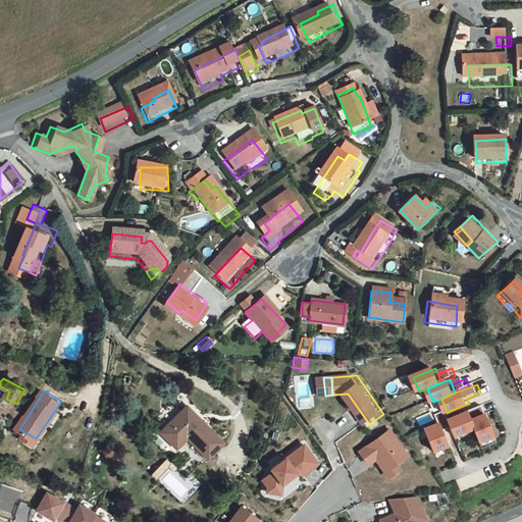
[(162,429),(178,446),(190,434),(210,455),(226,438),(190,402),(162,429)]
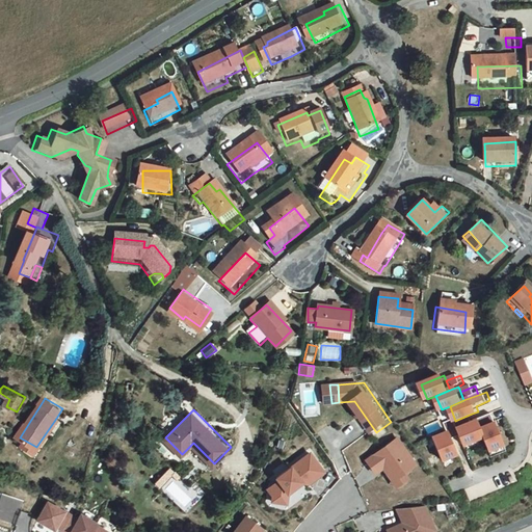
[(472,414),(457,420),(460,428),(475,422),(472,414)]
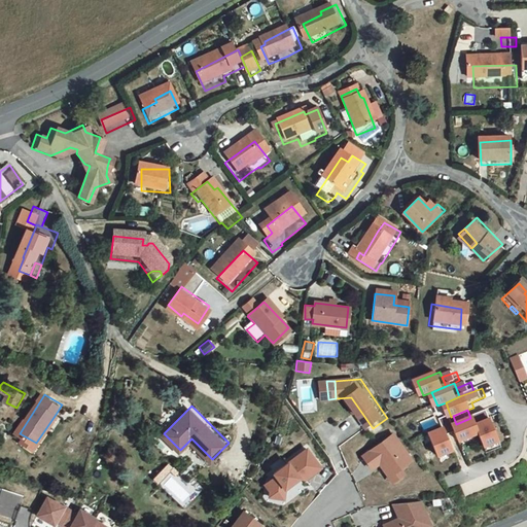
[(491,410),(477,416),(483,433),(488,447),(503,441),(491,410)]
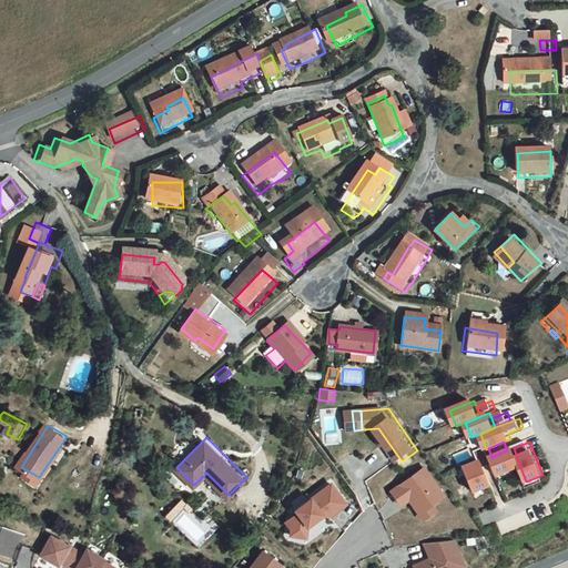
[(42,485),(67,447),(61,445),(39,477),(29,472),(27,476),(42,485)]
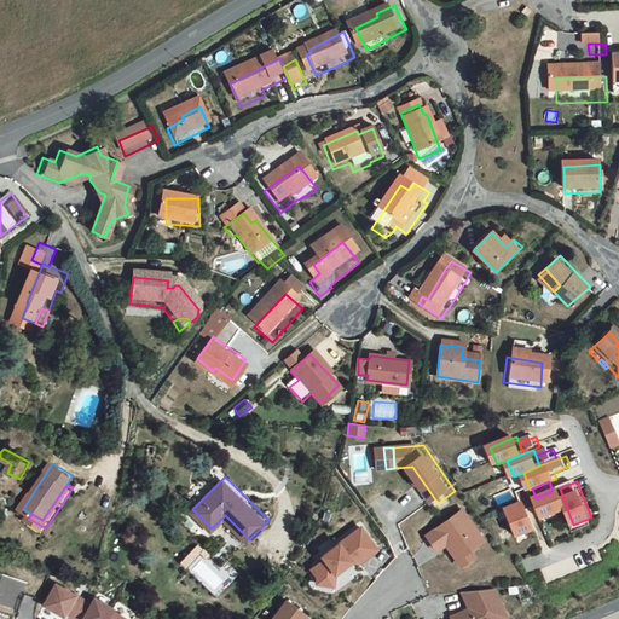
[(521,493),(526,503),(530,512),(539,508),(536,498),(532,489),(530,490),(521,493)]
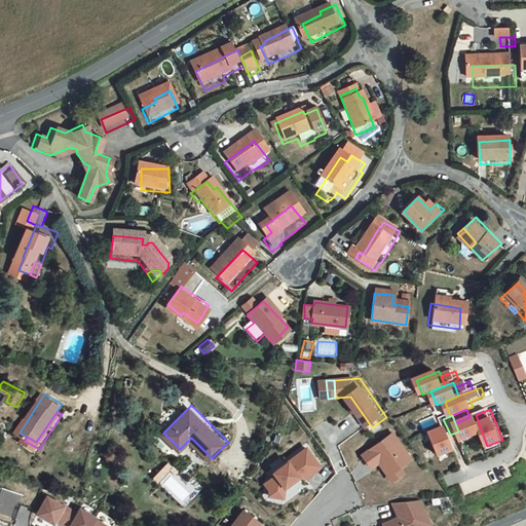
[(470,417),(455,423),(458,431),(462,441),(482,433),(476,415),(470,417)]
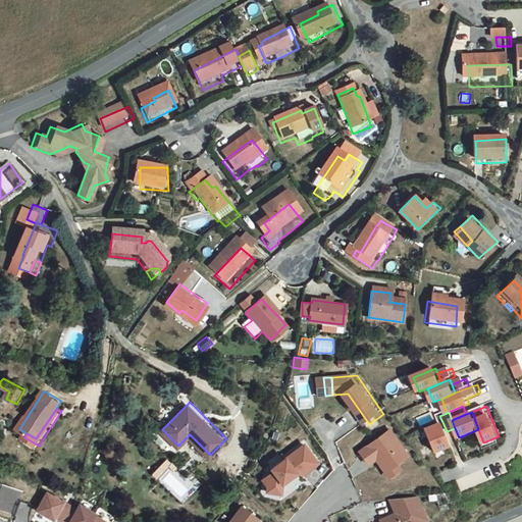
[(444,424),(429,429),(438,453),(453,447),(447,431),(444,424)]
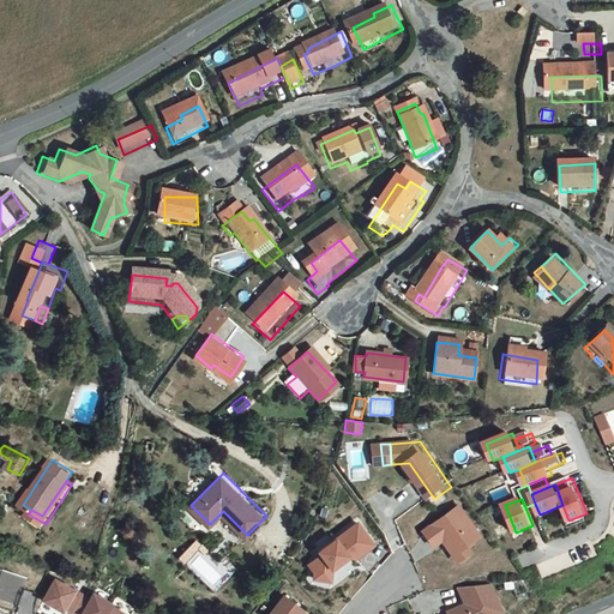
[(467,506),(439,525),(440,527),(432,533),(440,546),(452,539),(455,542),(452,545),(461,555),(474,546),(487,536),(467,506)]
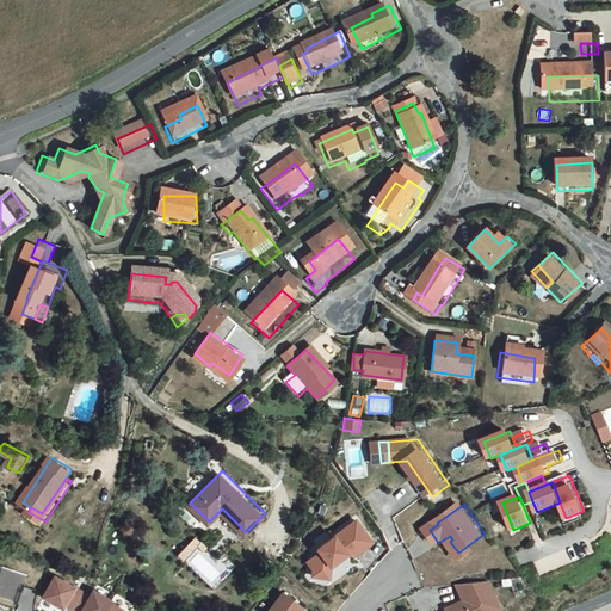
[(380,541),(364,520),(332,543),(335,545),(322,556),(320,568),(319,575),(335,576),(338,565),(338,560),(351,550),(353,553),(362,555),(380,541)]
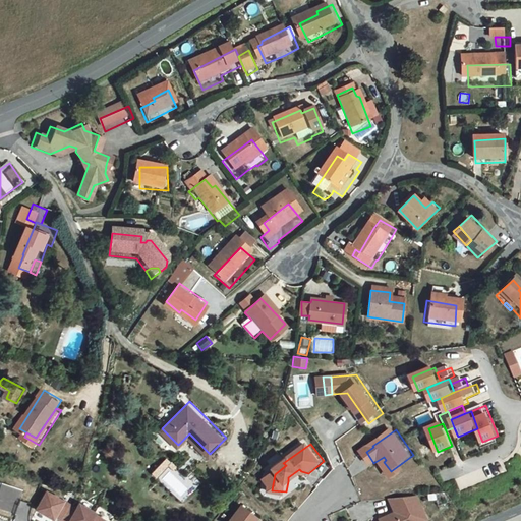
[(402,463),(391,471),(394,476),(405,468),(402,463)]
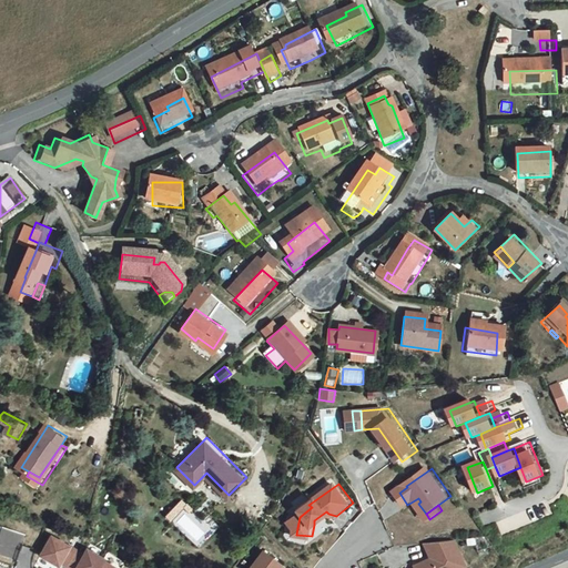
[(328,514),(326,511),(314,520),(314,525),(328,514)]
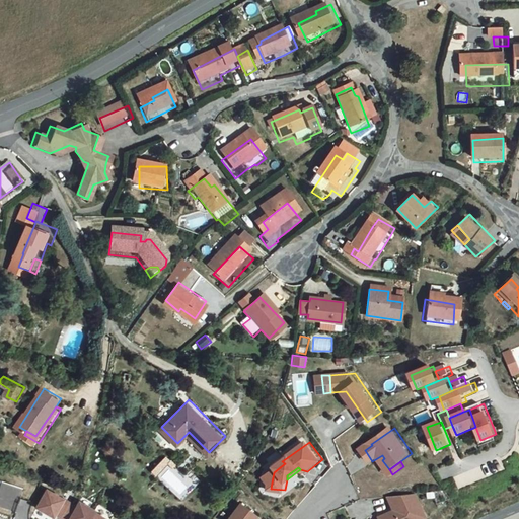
[(441,480),(450,479),(448,469),(439,470),(441,480)]
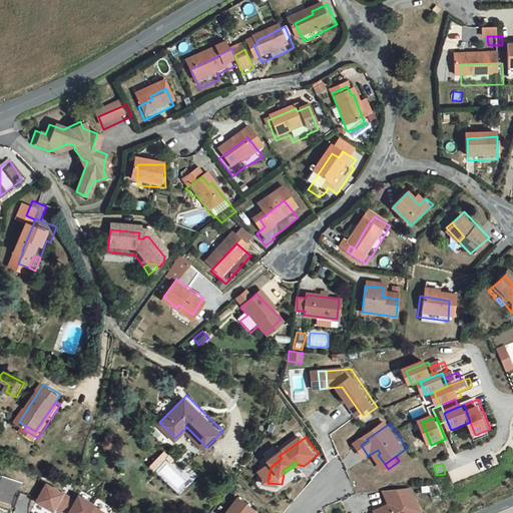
[(49,512),(51,512),(62,493),(43,483),(32,502),(49,512)]
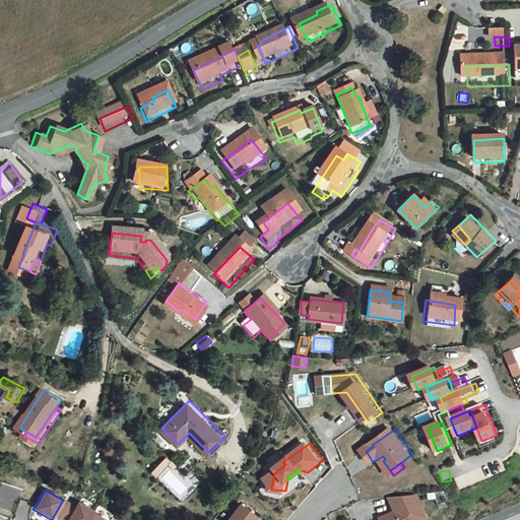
[(399,512),(384,518),(384,519),(429,519),(431,519),(420,495),(393,498),(399,512)]
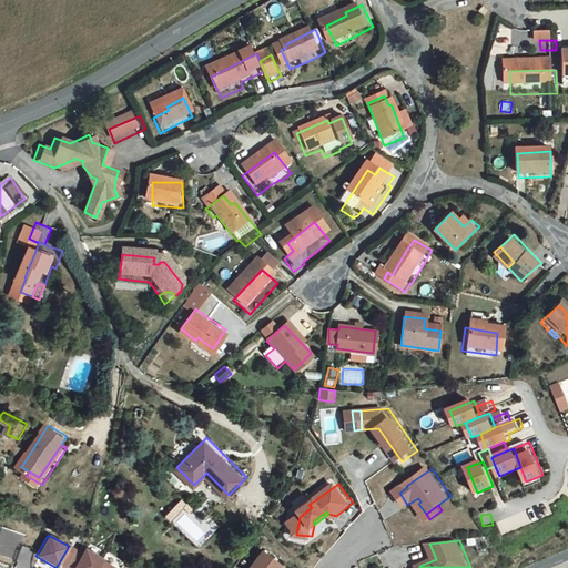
[(95,567),(101,558),(80,547),(68,567),(95,567)]
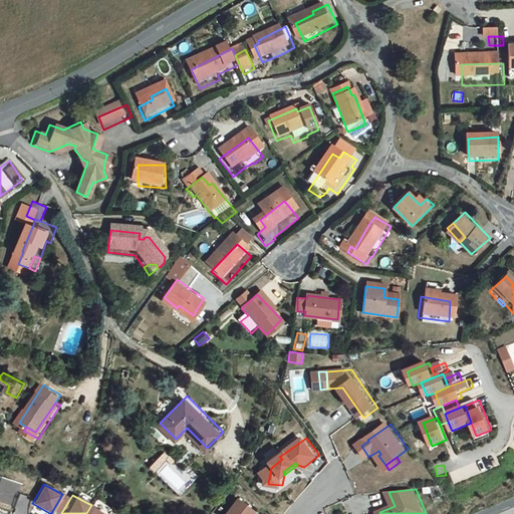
[(255,513),(259,509),(244,497),(229,513),(255,513)]
